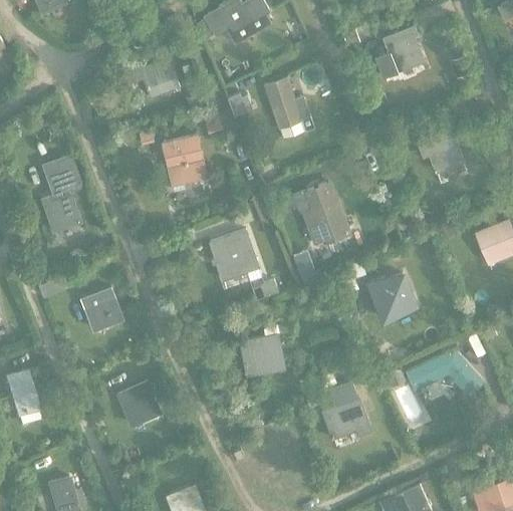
[(34,0),(41,14),(69,0),(34,0)]
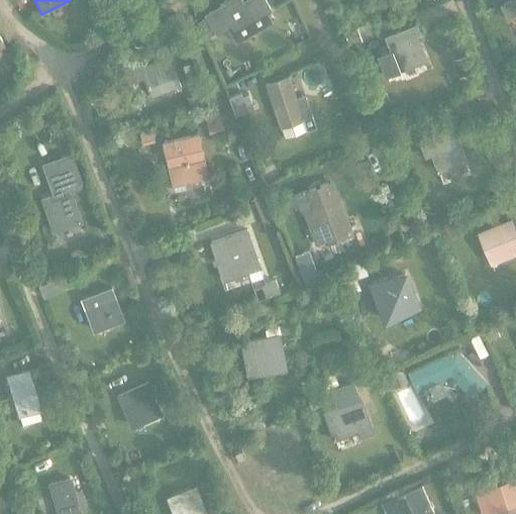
[(199,23),(207,37),(215,32),(217,35),(231,27),(233,32),(271,11),(264,0),(249,0),(243,4),(241,0),(232,0),(206,15),(207,18),(199,23)]
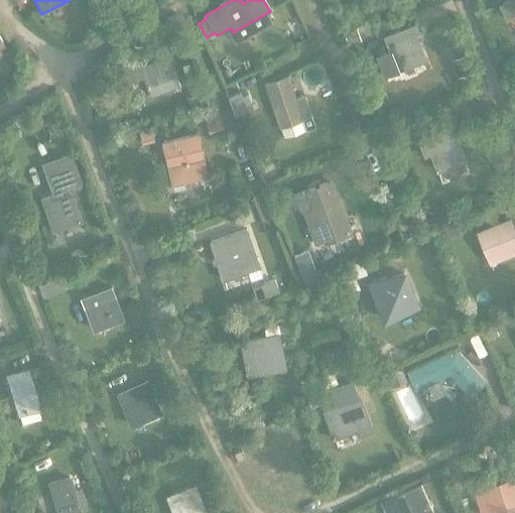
[(514,0),(497,0),(507,22),(514,19),(514,0)]
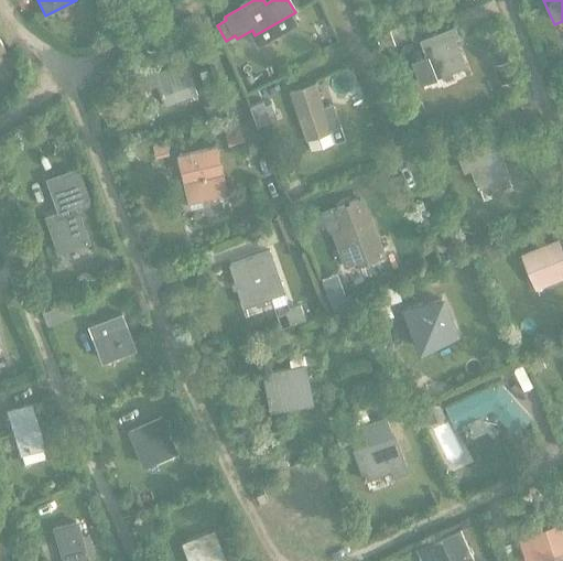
[(426,58),(411,64),(421,88),(435,83),(434,79),(465,68),(454,39),(458,36),(455,27),(420,40),(426,58)]
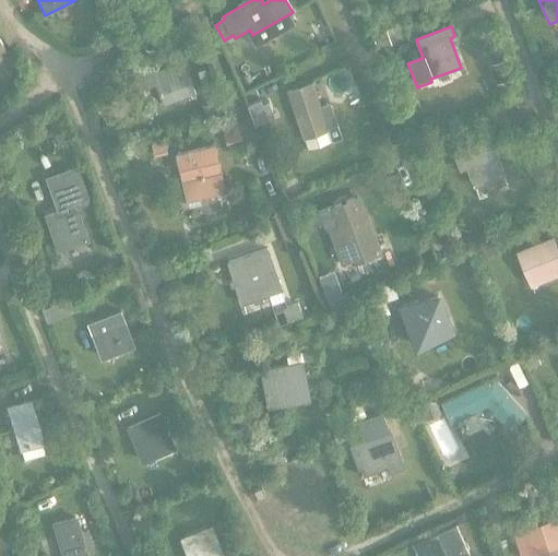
[(388,32),(375,36),(379,49),(392,45),(388,32)]
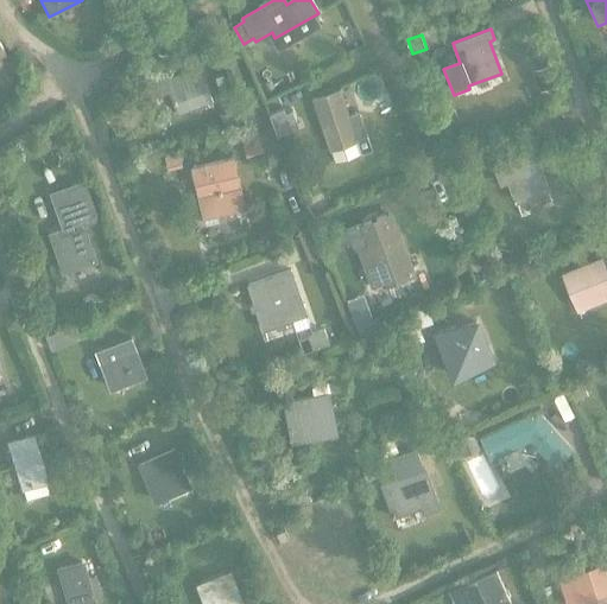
[(145,99),(162,93),(168,90),(176,113),(208,102),(197,70),(166,81),(163,71),(139,81),(145,99)]
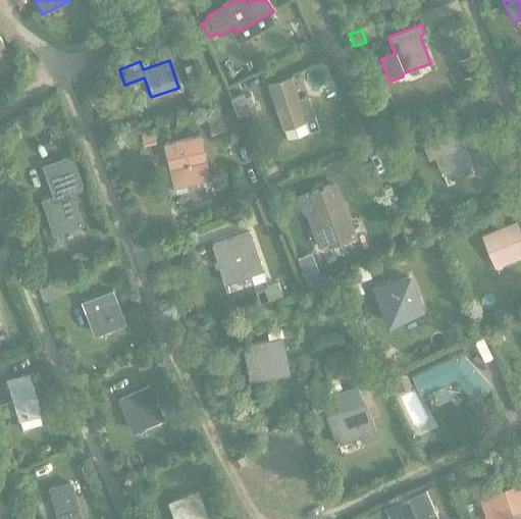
[(292,80),(267,87),(281,130),(306,121),(314,118),(308,100),(299,103),(292,80)]
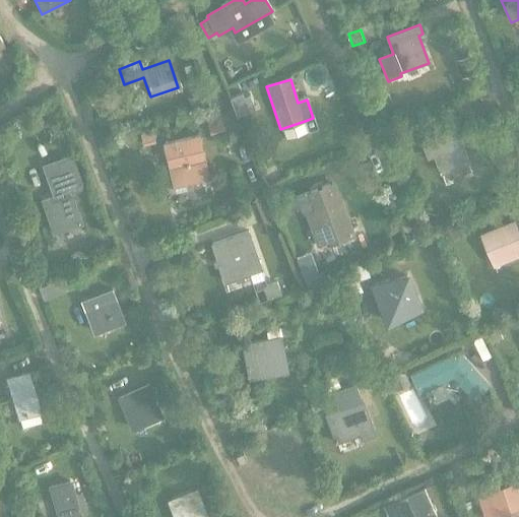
[(243,95),(231,100),(238,117),(256,110),(250,97),(244,99),(243,95)]
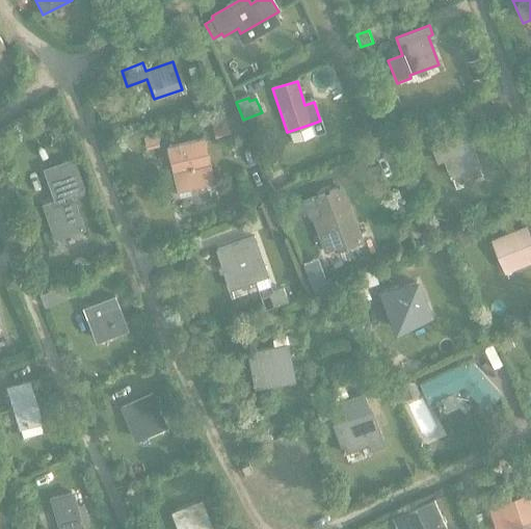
[(432,149),(437,163),(444,161),(451,179),(480,168),(467,135),(432,149)]
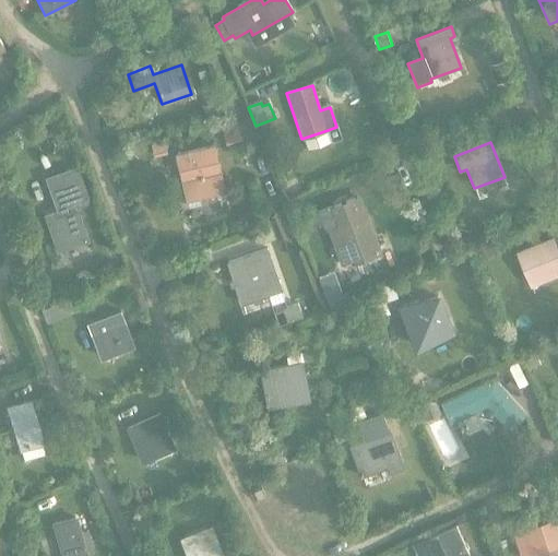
[(164,143),(152,146),(154,158),(167,155),(164,143)]
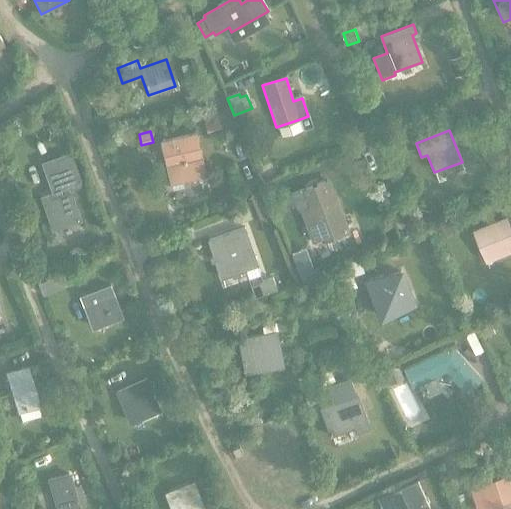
[(159,144),(170,186),(204,177),(194,135),(159,144)]
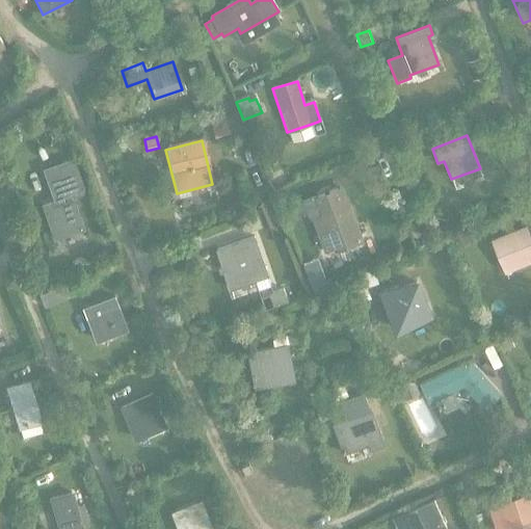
[(414,141),(403,146),(407,156),(418,151),(414,141)]
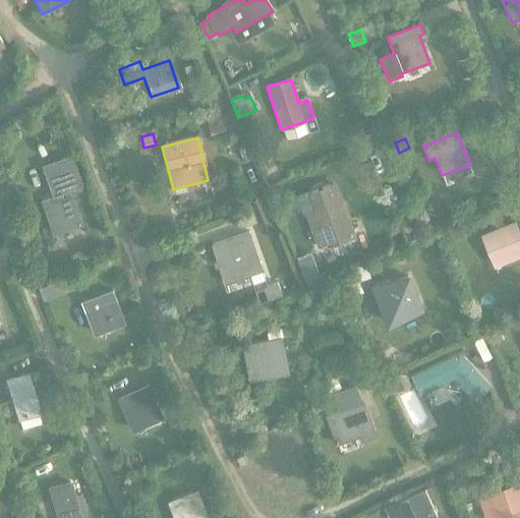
[(43,202),(55,235),(83,225),(72,193),(84,188),(72,157),(44,167),(55,196),(43,202)]
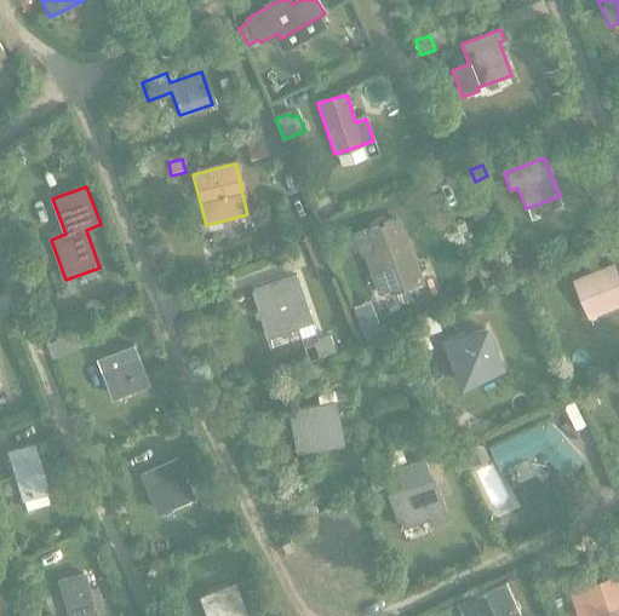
[(400,218),(356,235),(379,297),(389,293),(390,297),(425,283),(400,218)]
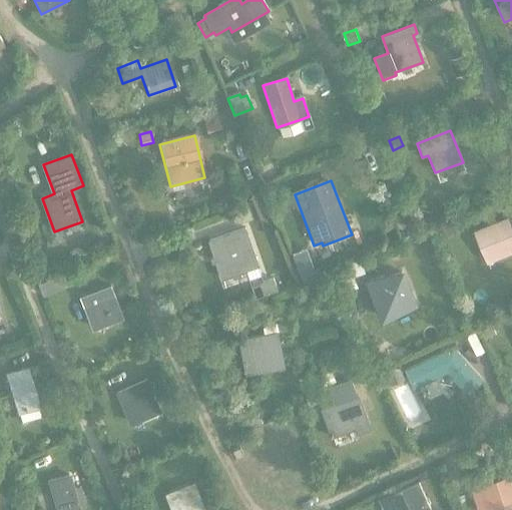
[(511,235),(508,227),(511,226),(508,217),(474,231),(488,265),(511,253),(511,235)]
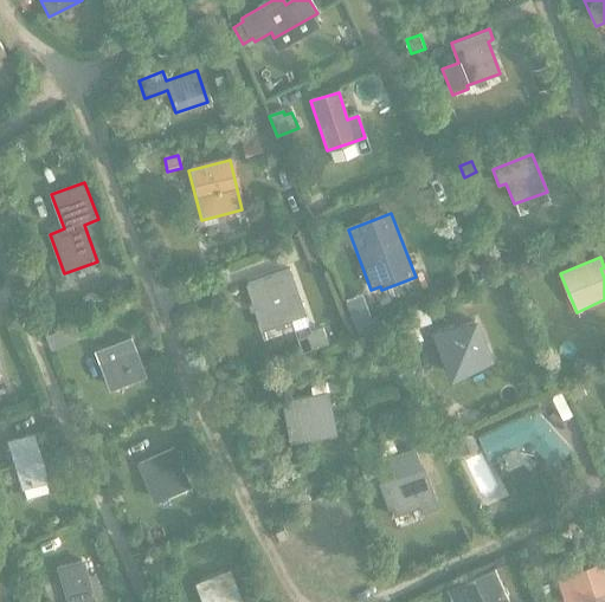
[(245,286),(262,330),(304,316),(288,271),(245,286)]
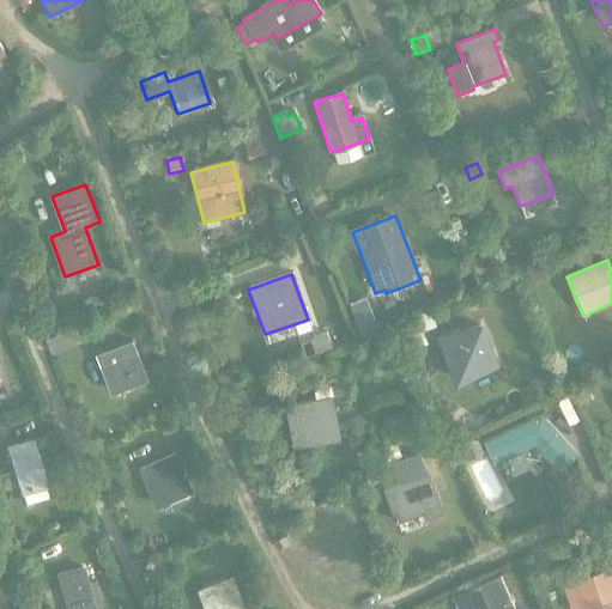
[(429,309),(417,315),(423,332),(424,333),(437,328),(429,309)]
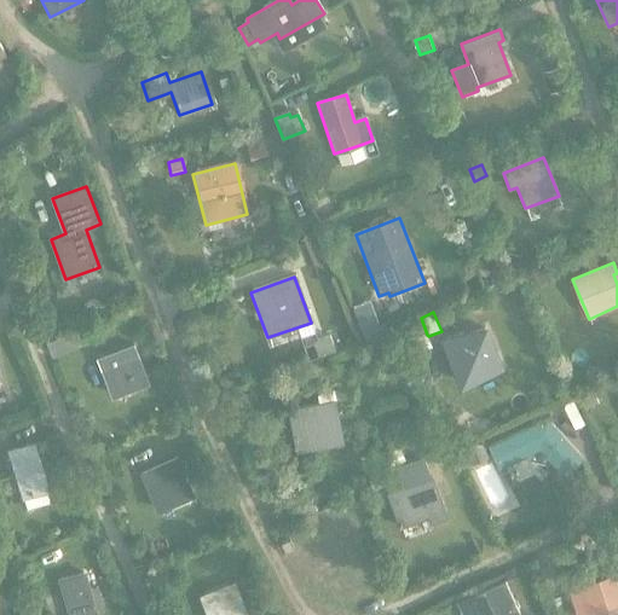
[(386,323),(363,331),(368,342),(391,335),(386,323)]
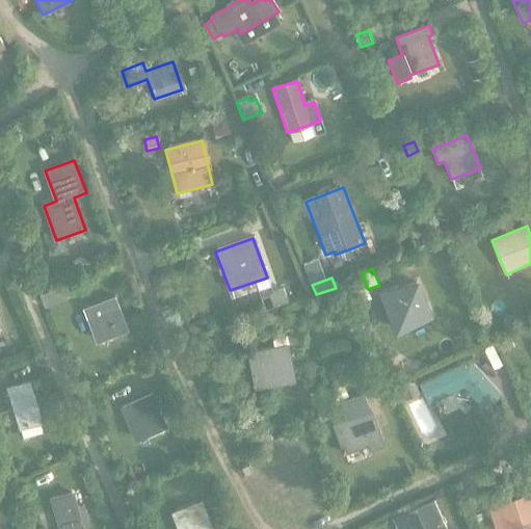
[(416,280),(382,294),(399,333),(432,317),(416,280)]
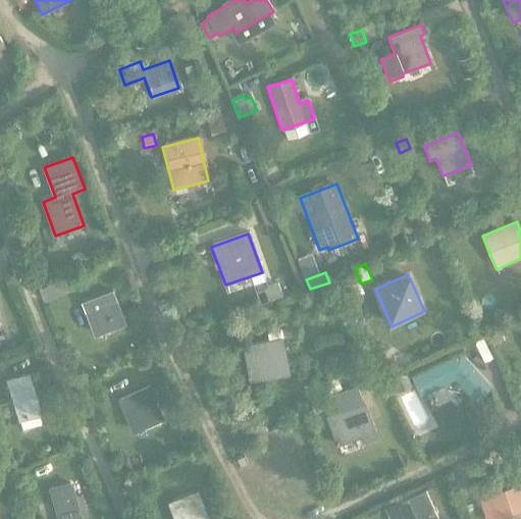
[(360,282),(350,288),(355,298),(365,293),(361,283),(360,282)]
